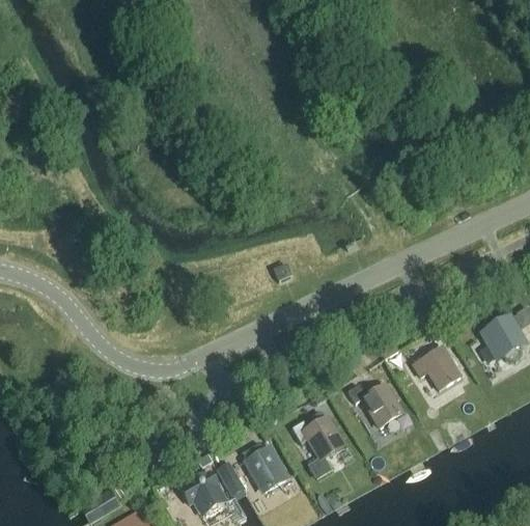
[(520,343),(524,341),(515,327),(529,317),(529,311),(527,306),(482,332),(497,357),(501,355),(503,359),(508,361),(513,361),(517,360),(520,358),(522,354),(522,348),(520,343)]
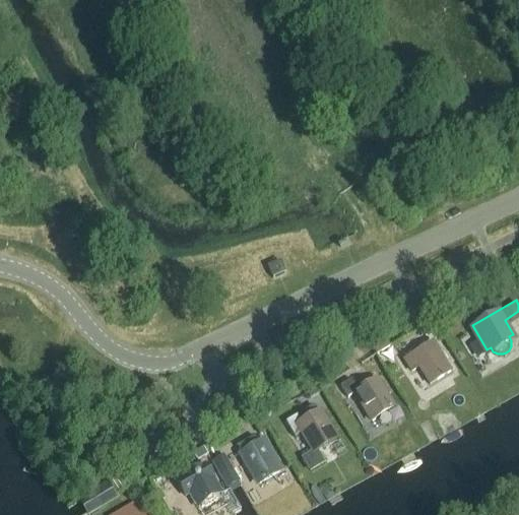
[(381,338),(371,344),(375,351),(385,345),(381,338)]
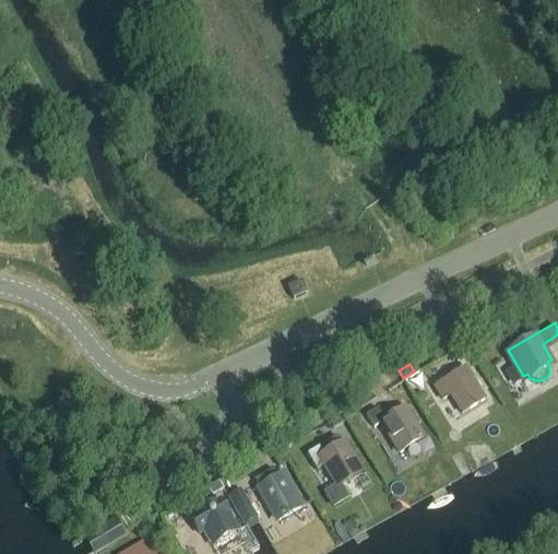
[(484,396),(465,365),(435,384),(442,396),(450,390),(462,410),(484,396)]
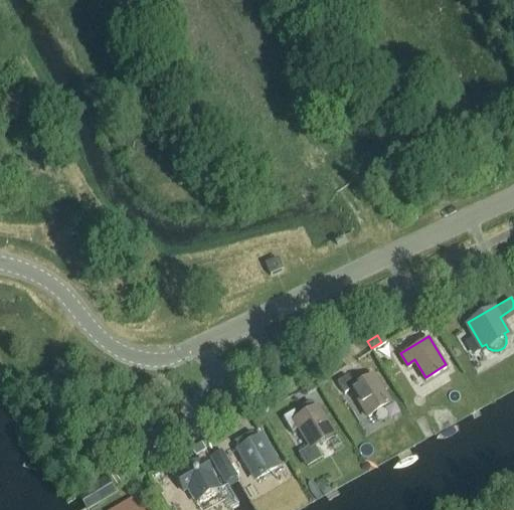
[(372,373),(354,384),(348,373),(337,379),(344,391),(351,386),(368,413),(389,400),(372,373)]
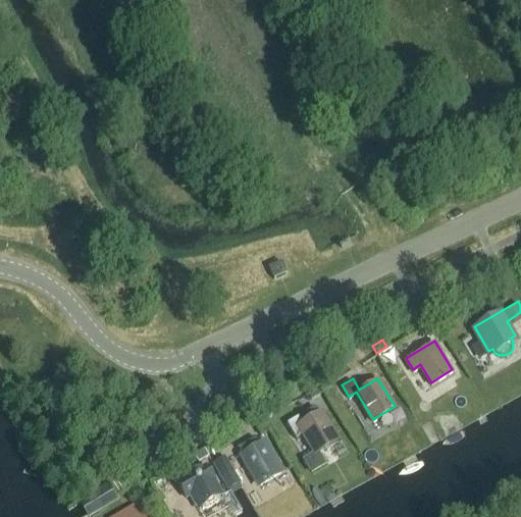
[(318,385),(307,392),(310,396),(321,390),(318,385)]
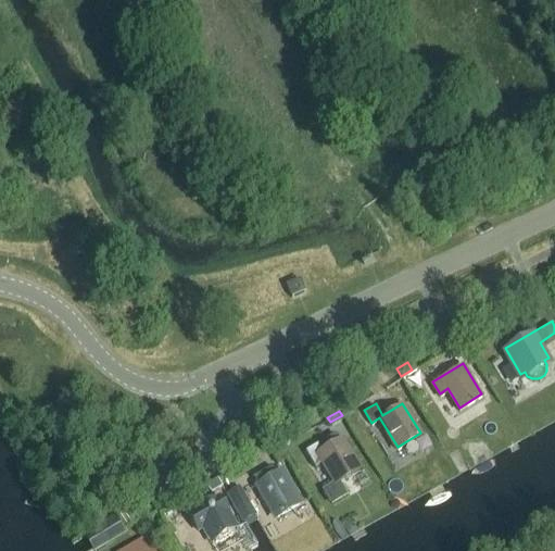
[(322,449),(317,441),(305,448),(315,464),(323,460),(336,481),(360,466),(341,437),(322,449)]
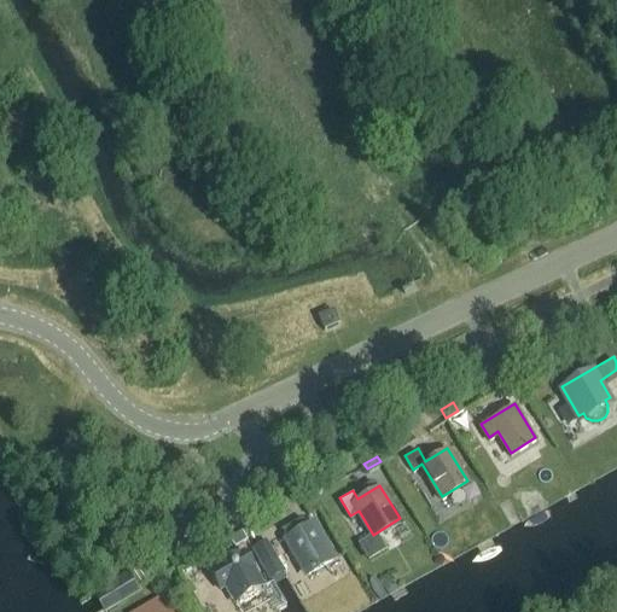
[(307,571),(332,557),(312,520),(297,529),(292,520),(281,526),(286,535),(307,571)]
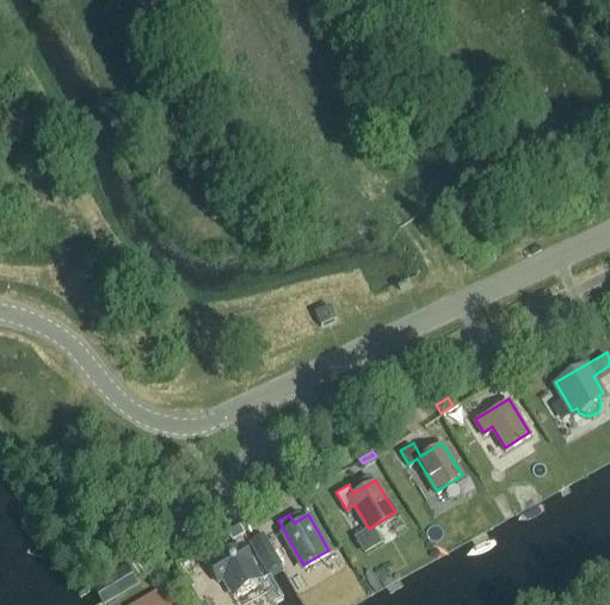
[(242,532),(238,524),(226,530),(230,538),(242,532)]
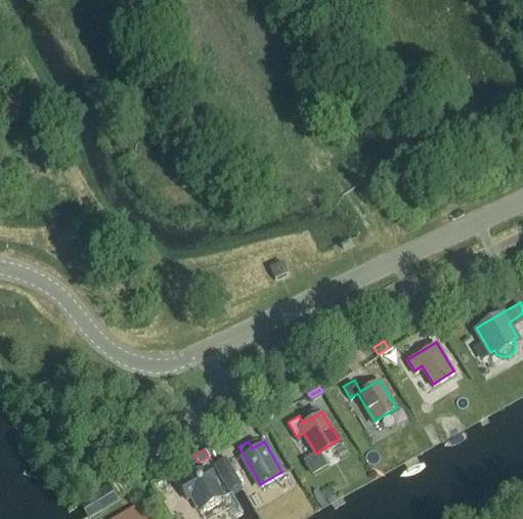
[(227,487),(238,481),(240,480),(225,455),(212,462),(227,487)]
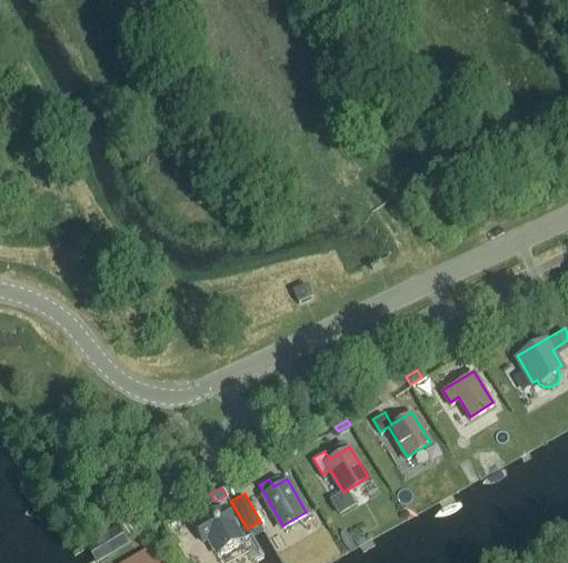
[(223,503),(191,522),(202,540),(206,538),(215,552),(242,535),(223,503)]
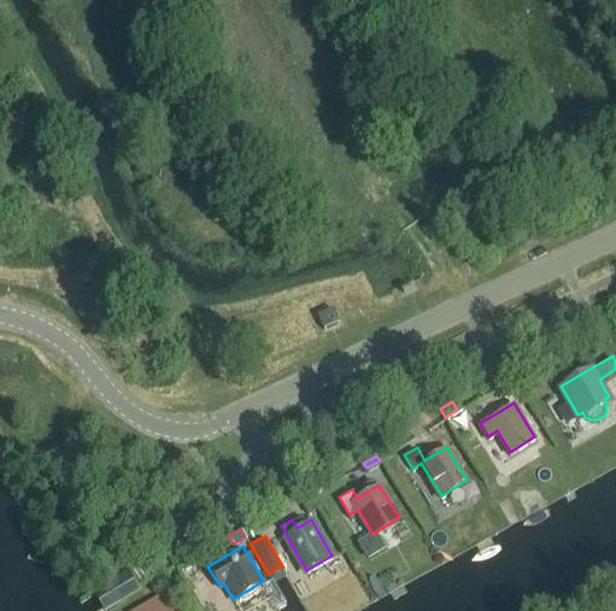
[(92,591),(101,606),(136,585),(127,570),(92,591)]
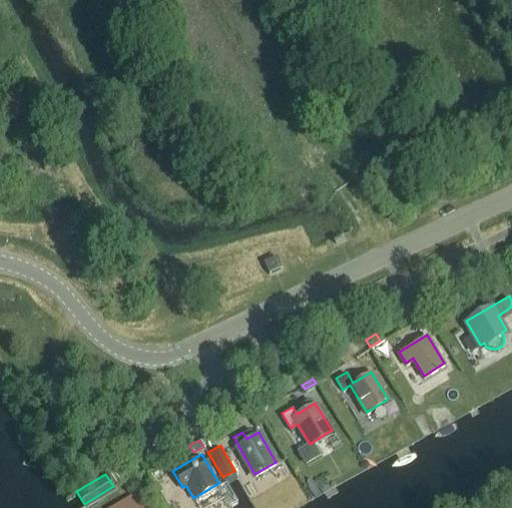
[(106,507),(107,507),(143,507),(133,491),(106,507)]
